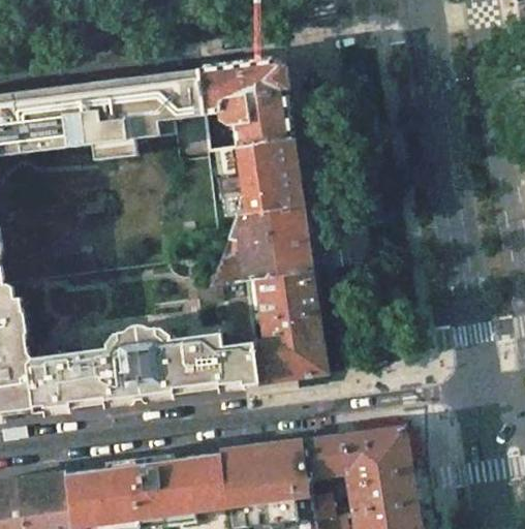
[(279,60),(195,70),(195,73),(202,115),(202,116),(218,114),(219,121),(225,125),(226,131),(232,130),(235,148),(290,138),(279,60)]
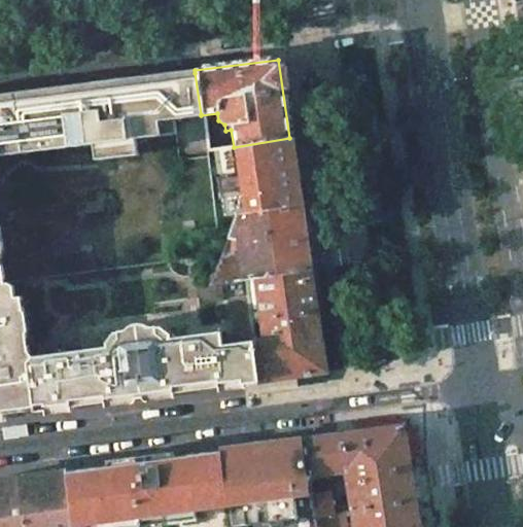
[(0,416),(31,412),(25,362),(29,357),(28,355),(23,351),(13,286),(1,288),(0,281),(0,155),(92,144),(94,160),(135,154),(134,138),(174,133),(172,118),(201,114),(195,73),(119,82),(119,79),(89,82),(90,86),(0,98),(0,416)]
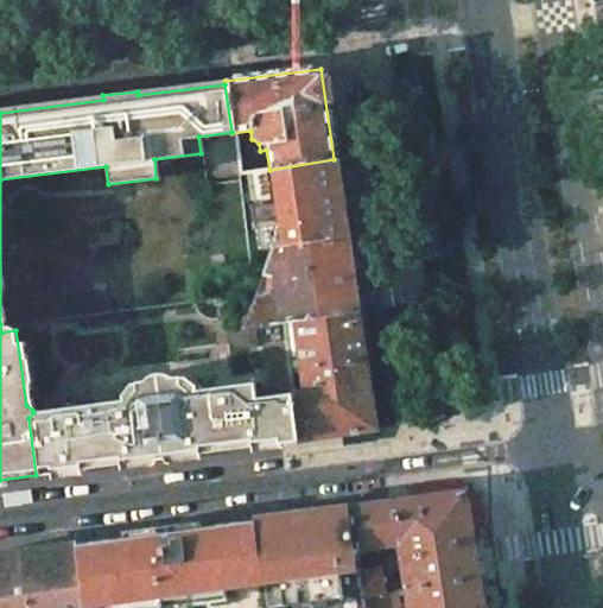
[(346,238),(334,159),(270,170),(246,173),(258,251),(272,249),(346,238)]
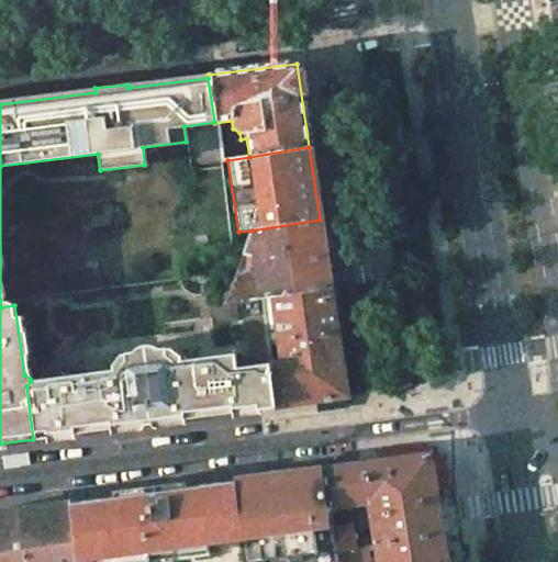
[(222,302),(260,296),(271,295),(330,288),(320,220),(252,231),(243,250),(234,272),(222,302)]
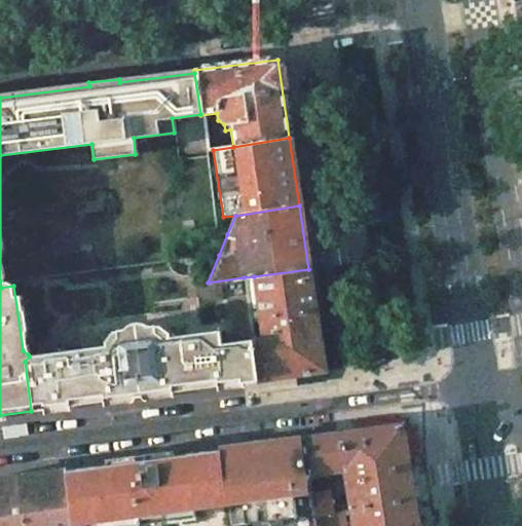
[(308,269),(254,276),(255,290),(257,307),(248,308),(249,320),(259,318),(314,311),(308,269)]
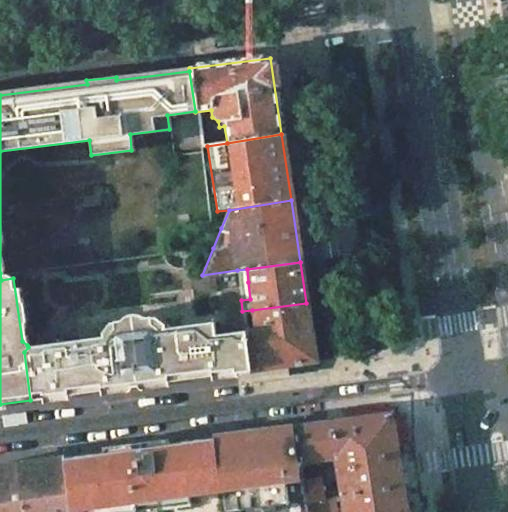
[(247,269),(237,270),(239,284),(248,282),(247,269)]
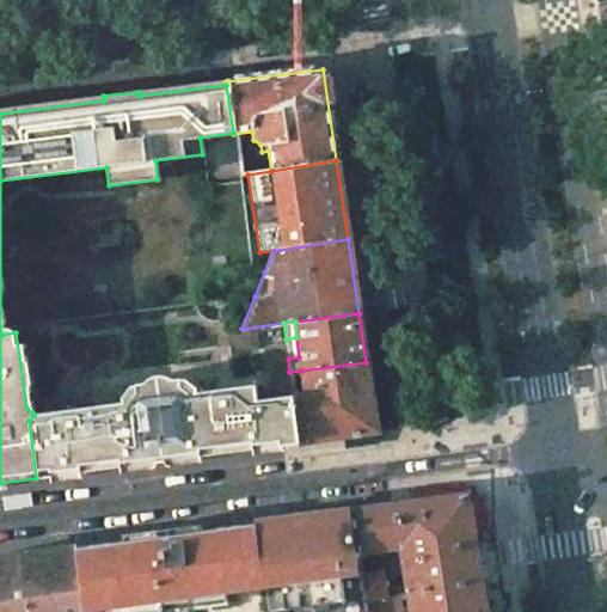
[(366,362),(301,371),(302,385),(335,380),(339,373),(367,369),(366,362)]
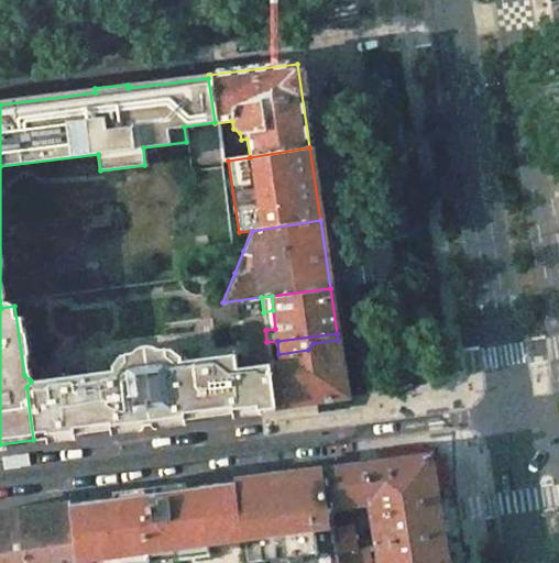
[(347,397),(338,340),(313,343),(308,350),(278,354),(280,362),(270,363),(275,407),(347,397)]
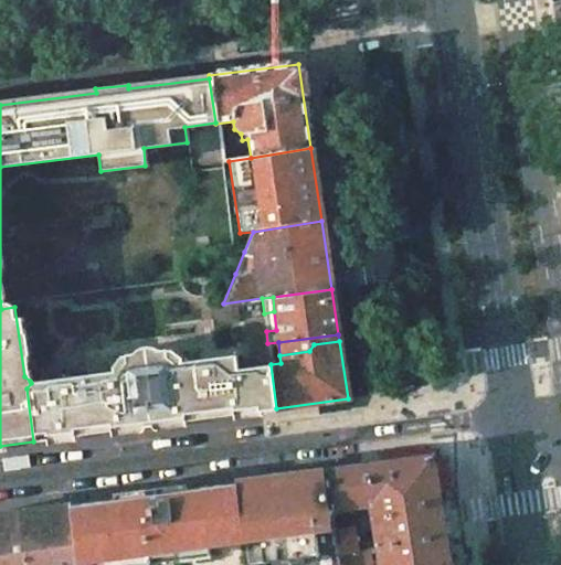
[(33,441),(276,408),(271,364),(270,363),(237,368),(235,354),(175,362),(167,355),(166,348),(155,349),(151,347),(149,345),(146,344),(139,347),(137,349),(135,351),(125,352),(126,361),(119,369),(30,381),(31,383),(27,388),(33,441)]
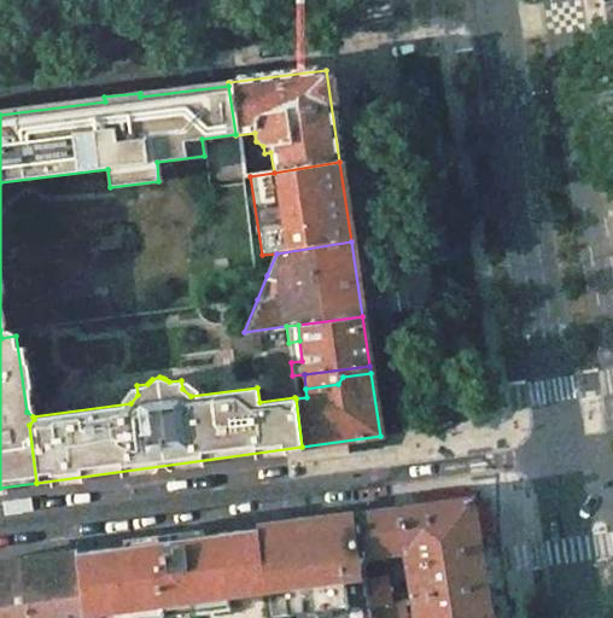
[(470,500),(351,516),(356,557),(402,551),(409,593),(410,600),(484,588),(470,500)]
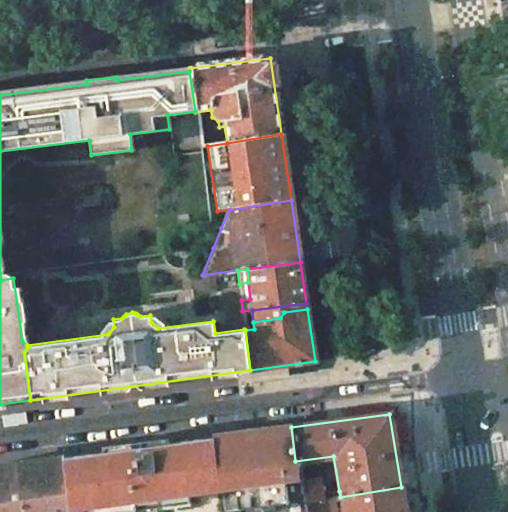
[(291,427),(213,438),(221,511),(223,511),(300,502),(298,484),(296,471),(295,461),(291,427)]
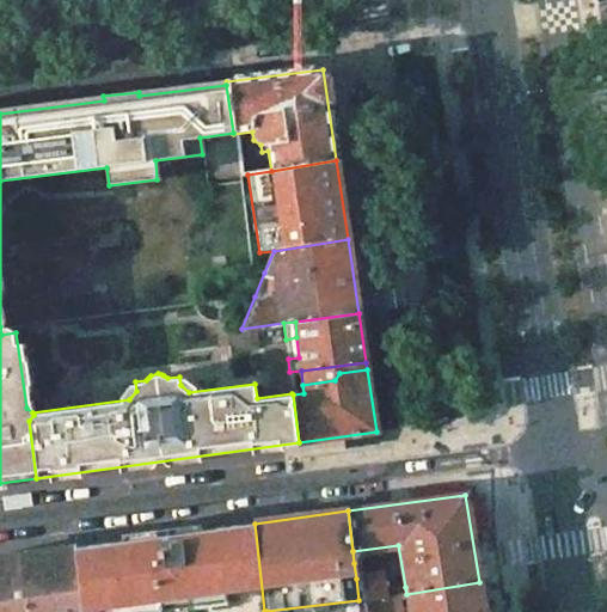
[(264,611),(255,524),(74,548),(81,611),(264,611)]
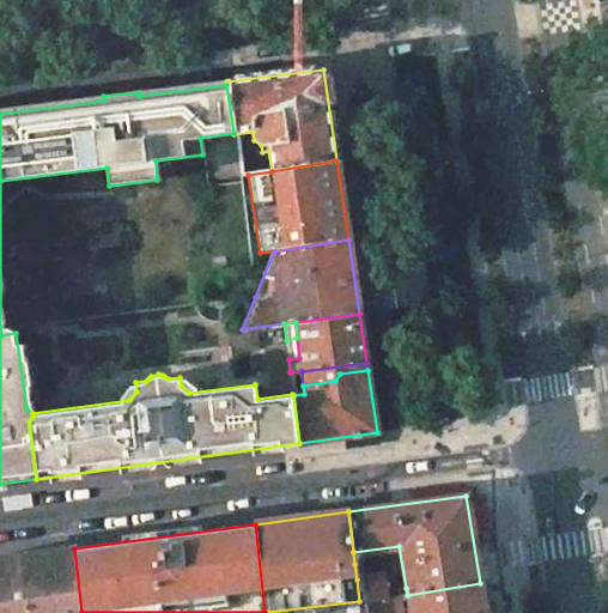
[(0,612),(81,612),(74,548),(0,558),(0,612)]
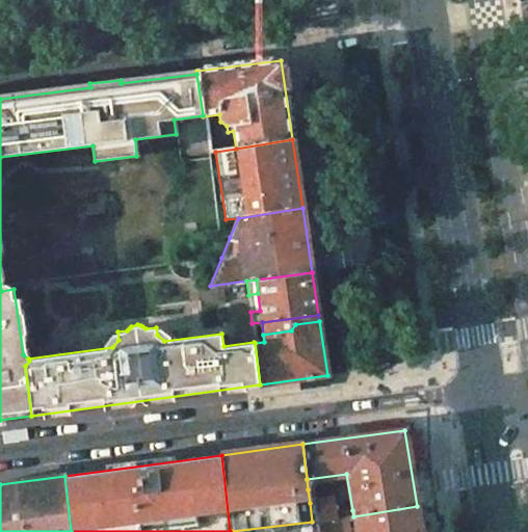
[(330,500),(310,503),(312,522),(312,524),(333,521),(332,513),(330,500)]
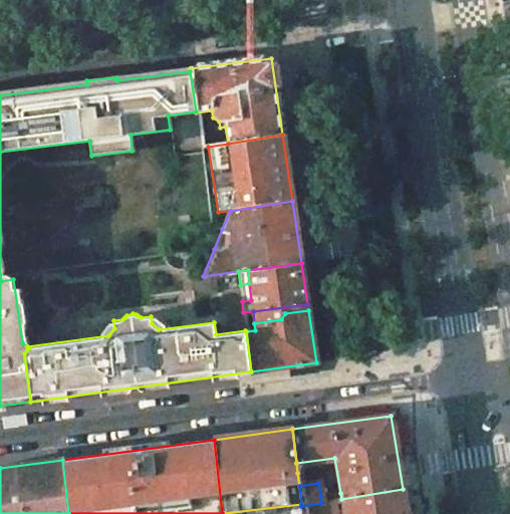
[(406,513),(403,489),(341,499),(342,513),(406,513)]
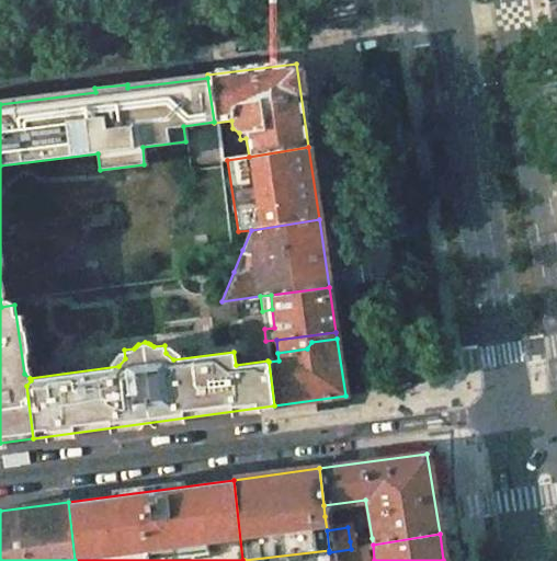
[(357,560),(355,548),(352,549),(351,549),(329,552),(330,560),(357,560)]
